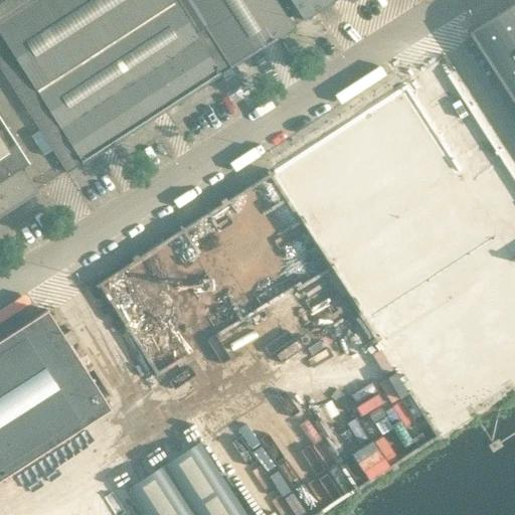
[(0,0),(0,66),(65,172),(82,162),(83,162),(247,55),(293,27),(276,0),(0,0)]
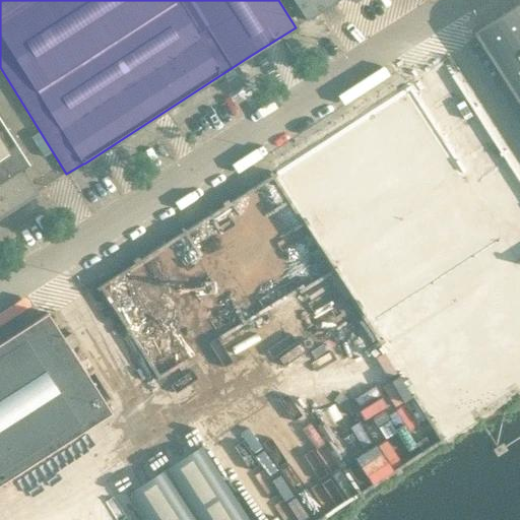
[(293,0),(307,20),(337,0),(293,0)]
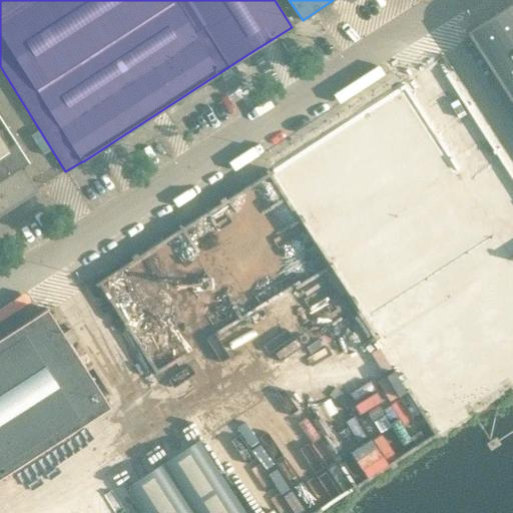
[(512,2),(467,32),(512,104),(512,2)]
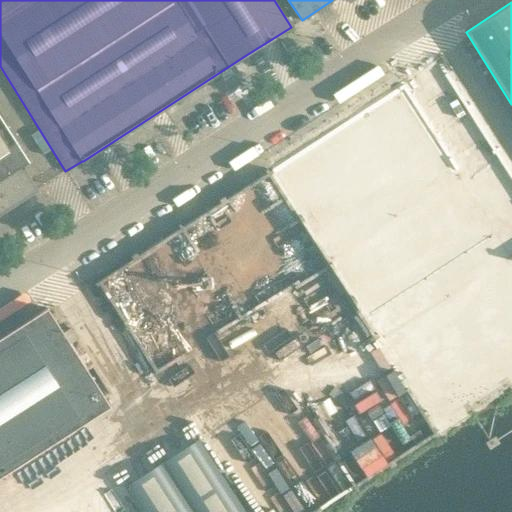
[(296,207),(429,129),(404,86),(165,227),(175,245),(179,242),(184,249),(194,244),(196,247),(266,206),(285,239),(282,240),(289,252),(314,237),(296,207)]
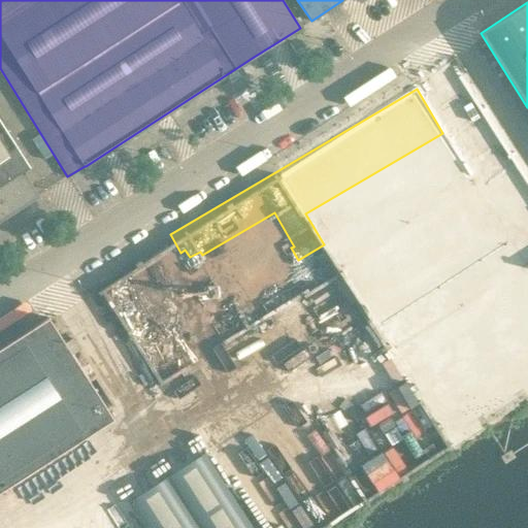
[(0,220),(37,197),(39,196),(24,171),(30,167),(29,166),(28,166),(0,123),(0,220)]
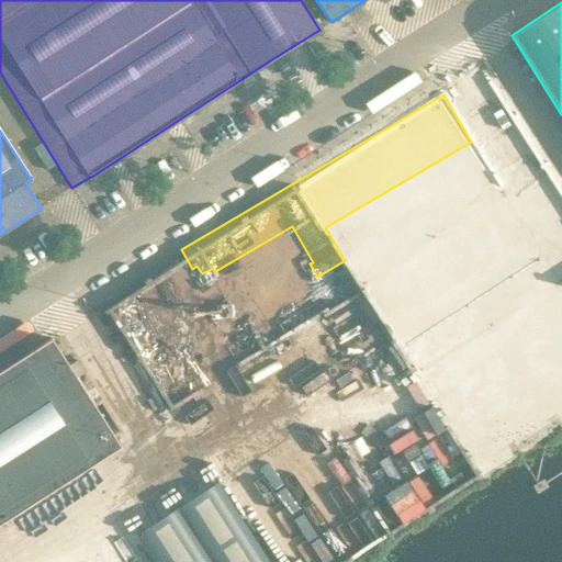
[(561,236),(520,166),(382,246),(451,364),(561,300),(561,236)]
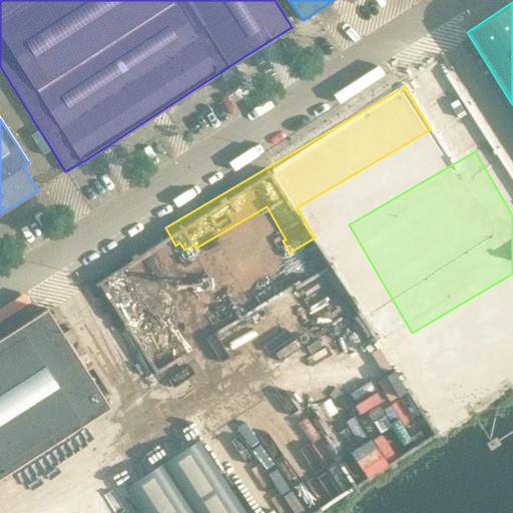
[(0,477),(109,407),(104,400),(45,309),(0,338),(0,477)]
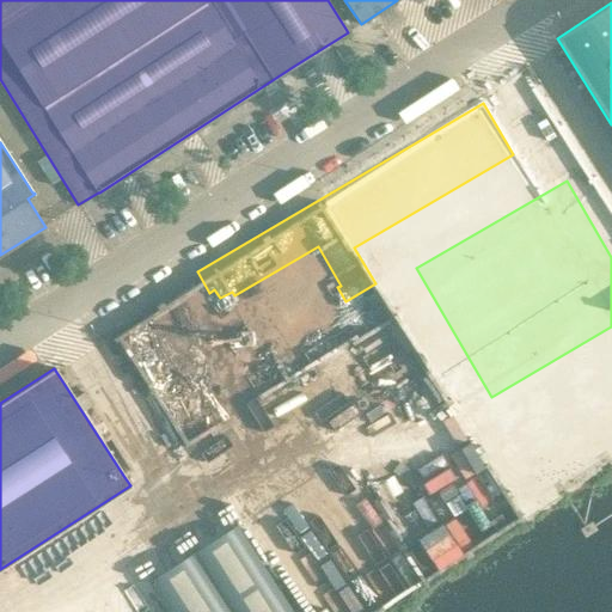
[(297,611),(244,521),(147,577),(166,611),(297,611)]
